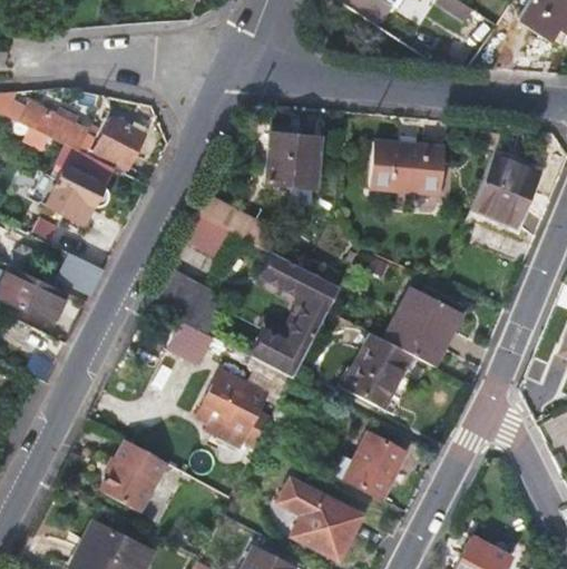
[(354,0),(368,9),(372,0),(354,0)]
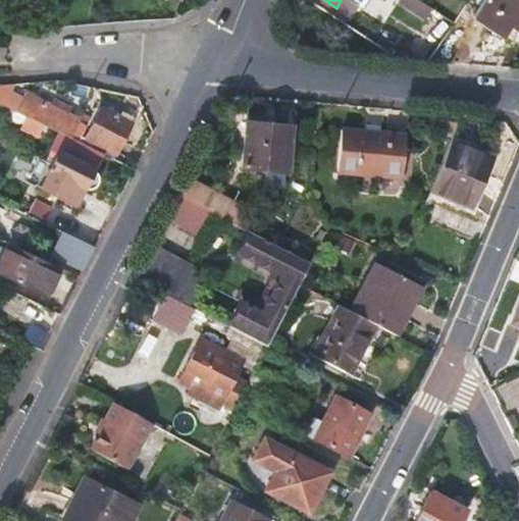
[(518,0),(483,0),(474,17),(506,38),(508,36),(514,40),(518,32),(518,0)]
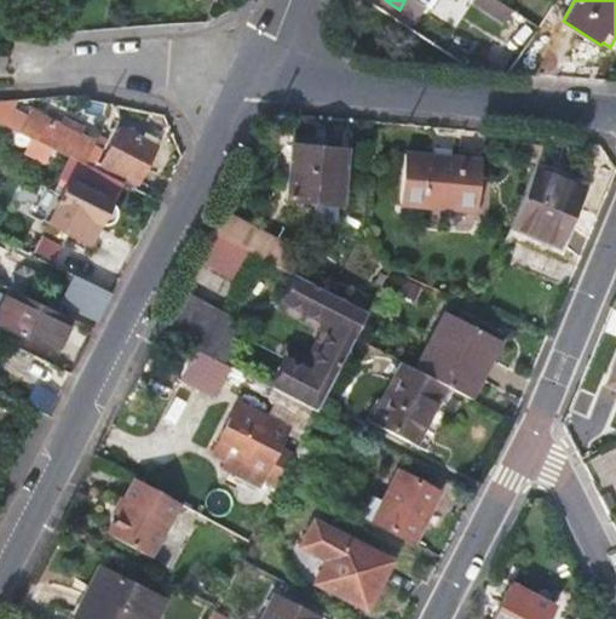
[(23,110),(12,131),(69,156),(92,167),(103,148),(23,110)]
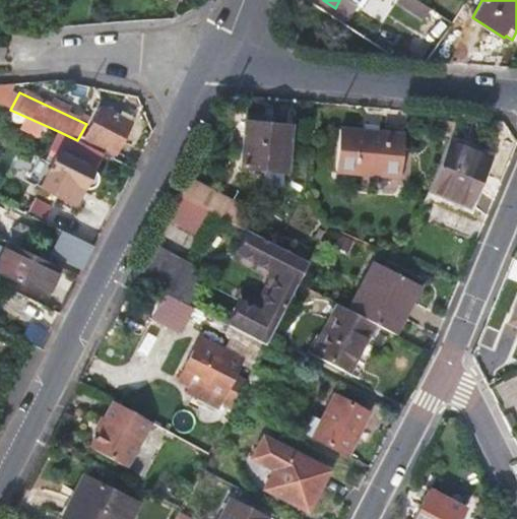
[(115,150),(130,121),(100,106),(84,135),(115,150)]
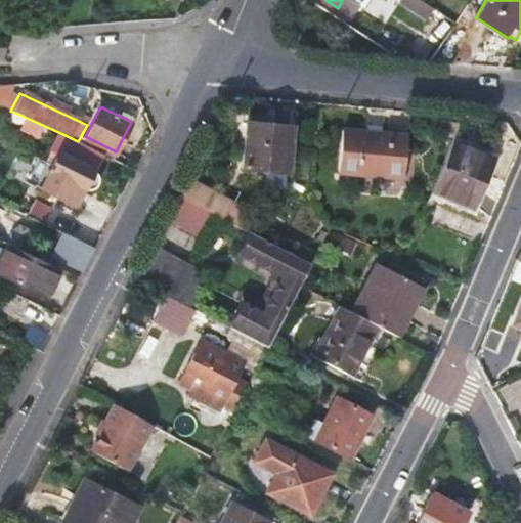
[(249,115),(241,168),(287,173),(293,128),(268,125),(269,118),(249,115)]
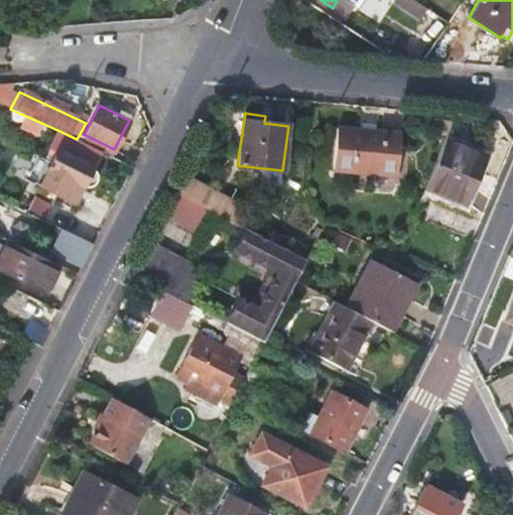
[(403,134),(339,128),(335,169),(399,176),(403,134)]
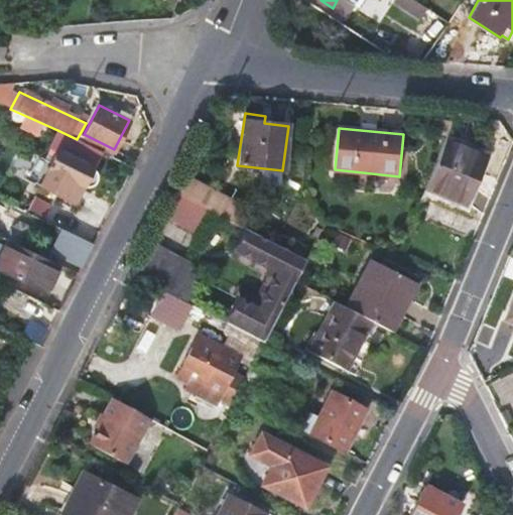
[(89,167),(98,149),(77,139),(57,130),(49,147),(56,150),(38,184),(72,201),(79,187),(87,188),(93,186),(96,181),(94,170),(89,167)]
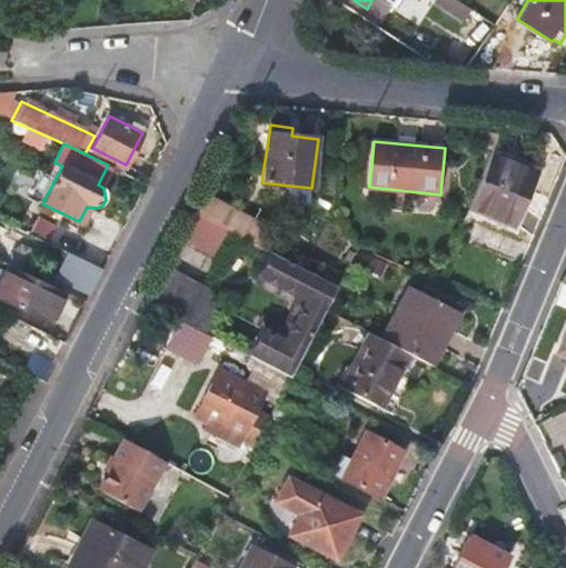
[(494,152),(472,207),(516,227),(540,172),(494,152)]
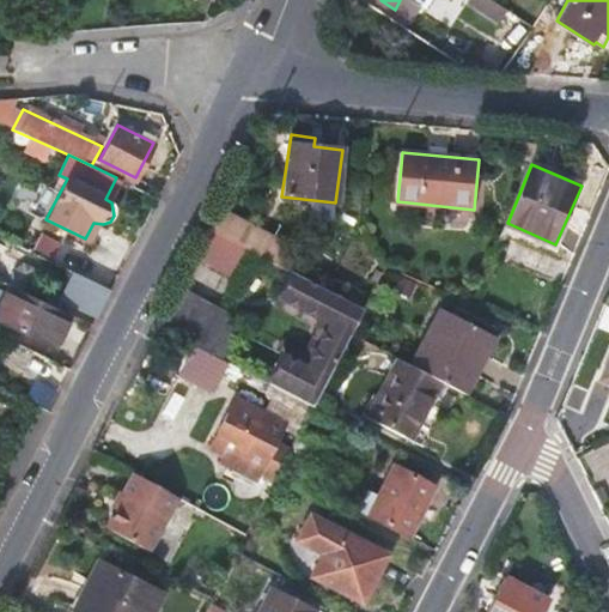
[(213,229),(267,256),(276,237),(224,210),(213,229)]
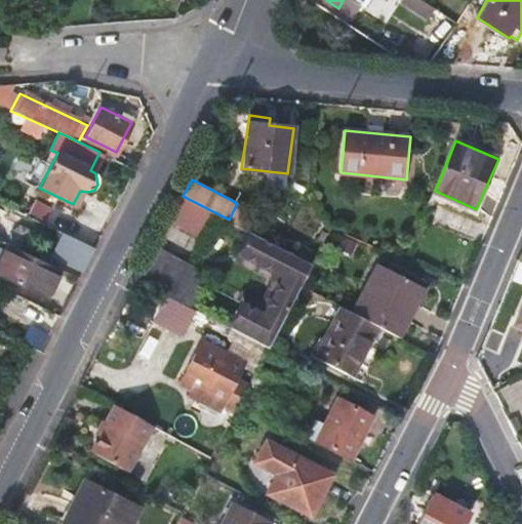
[(55,253),(88,269),(98,244),(66,230),(55,253)]
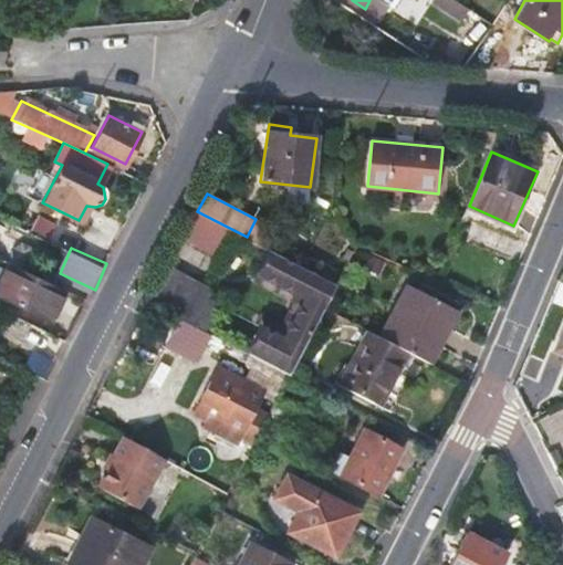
[(180,317),(214,335),(292,376),(318,327),(322,330),(332,310),(335,302),(332,301),(341,285),(304,267),(277,252),(264,278),(308,300),(289,336),(267,324),(264,327),(210,299),(212,291),(169,265),(150,302),(180,317)]
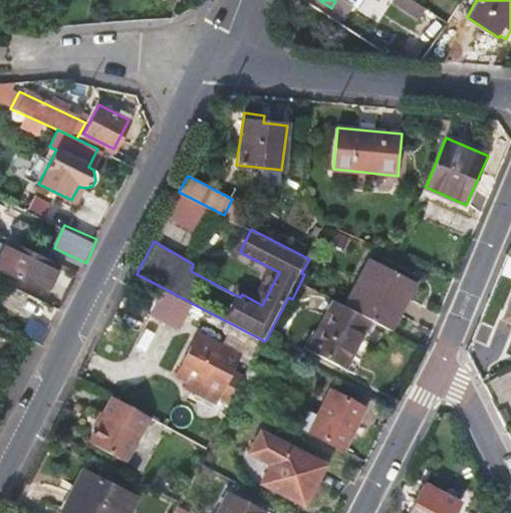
[(0,269),(43,290),(56,263),(7,239),(0,253),(0,269)]
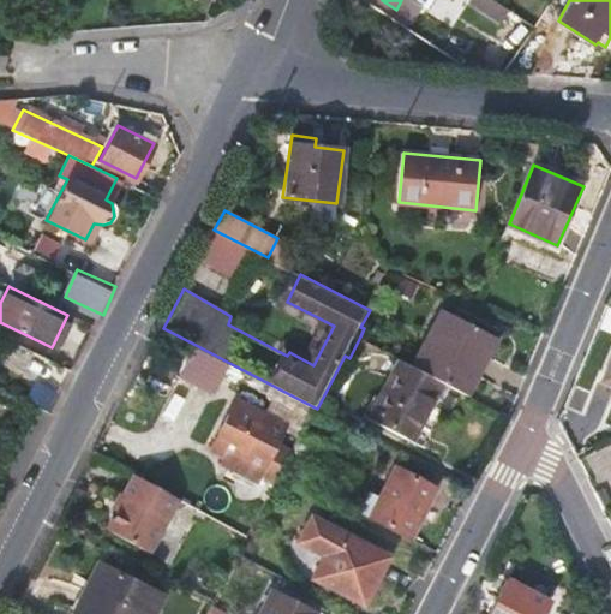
[(445,308),(414,365),(443,381),(461,391),(483,352),(489,356),(498,337),(445,308)]
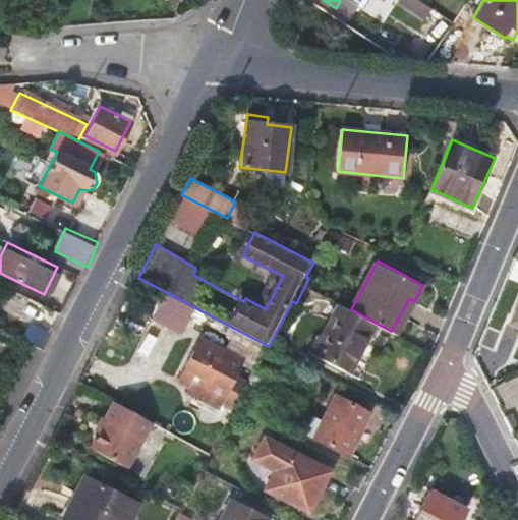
[(32,313),(38,301),(11,289),(5,301),(32,313)]
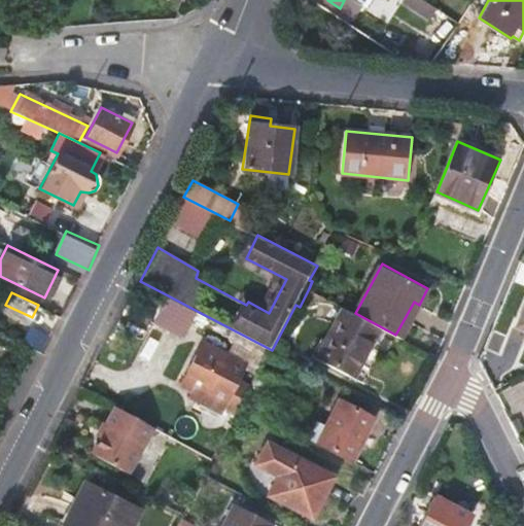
[(168,295),(154,322),(185,338),(199,312),(168,295)]
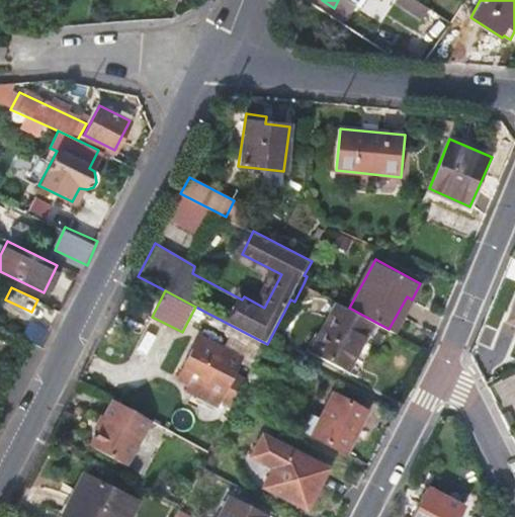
[(337,302),(312,351),(347,370),(373,321),(349,308),(337,302)]
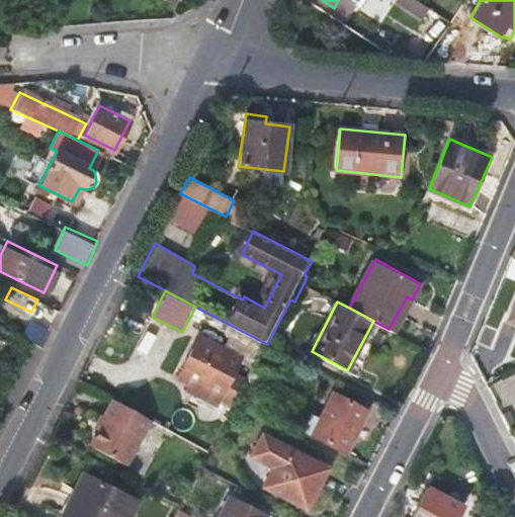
[(205,332),(181,377),(197,386),(194,395),(220,408),(224,400),(235,406),(241,394),(248,381),(237,375),(245,359),(222,347),(225,342),(205,332)]
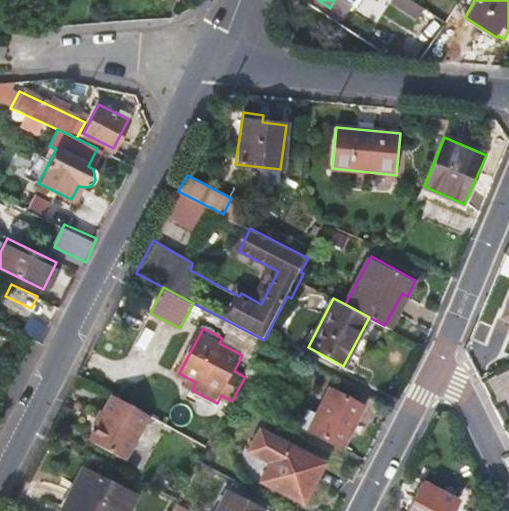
[(328,389),(307,429),(343,448),(357,421),(351,418),(358,404),(328,389)]
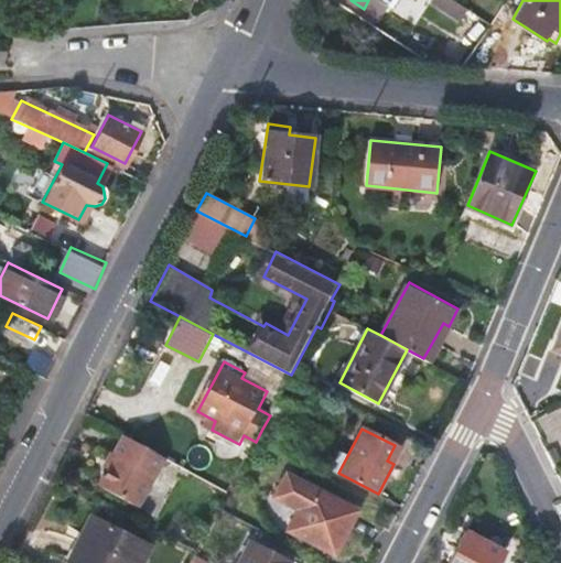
[(117,456),(101,484),(141,505),(169,455),(126,433),(115,455),(117,456)]
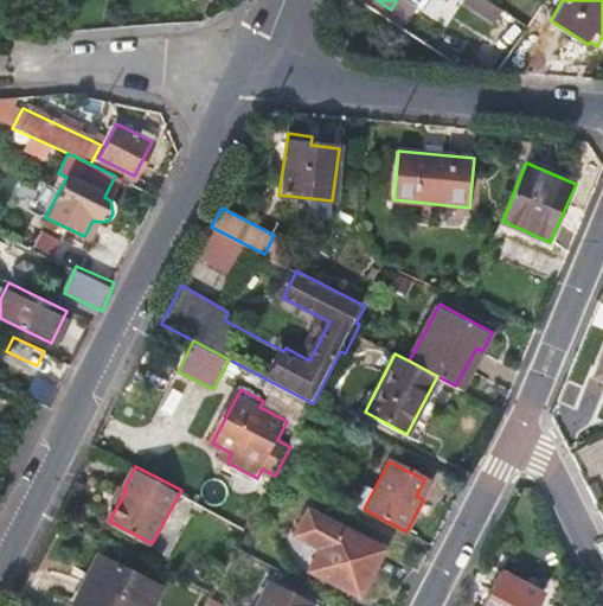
[(384,549),(308,509),(295,534),(321,548),(309,569),(359,595),(384,549)]
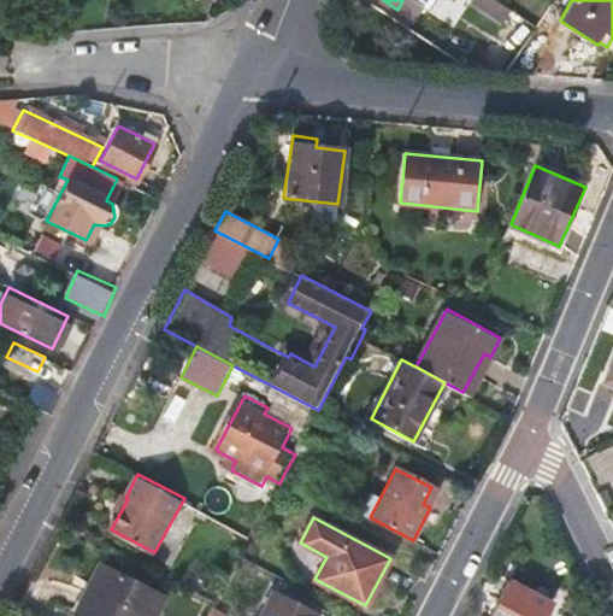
[(157,615),(165,600),(105,568),(95,586),(99,588),(83,615),(157,615)]
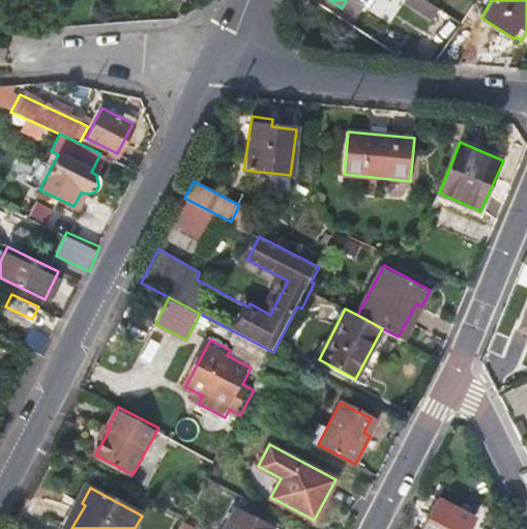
[(440,497),(423,528),(469,528),(476,517),(440,497)]
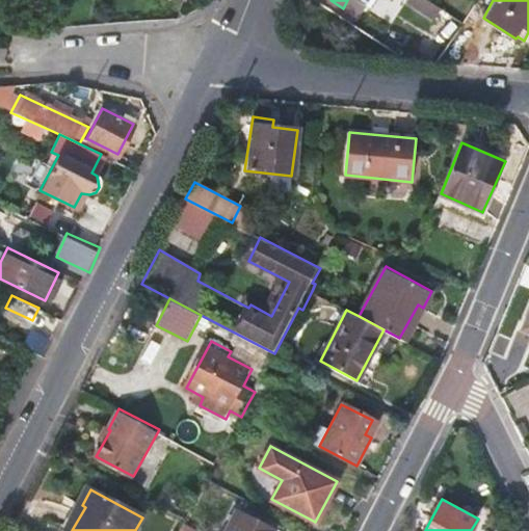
[(238,510),(227,530),(273,530),(274,530),(238,510)]
